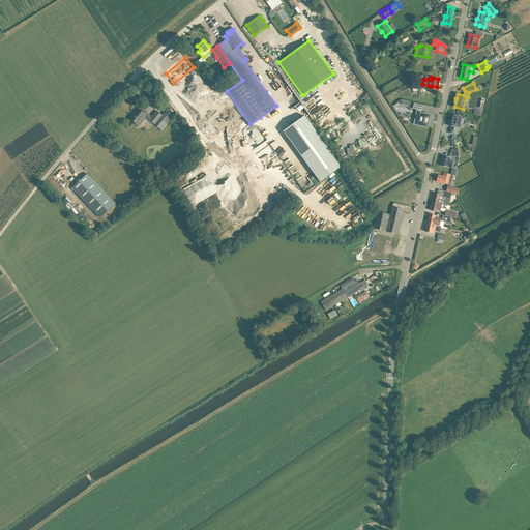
[(428,127),(431,115),(421,113),(421,111),(422,111),(423,106),(414,104),(413,109),(417,110),(416,115),(419,116),(417,125),(428,127)]
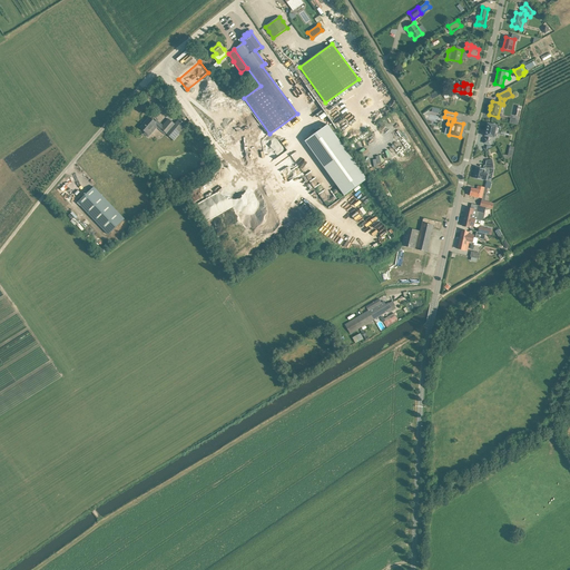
[(147,121),(141,128),(150,136),(157,127),(166,135),(167,134),(175,140),(187,126),(179,119),(175,124),(169,119),(163,126),(156,119),(155,121),(149,117),(146,121),(147,121)]
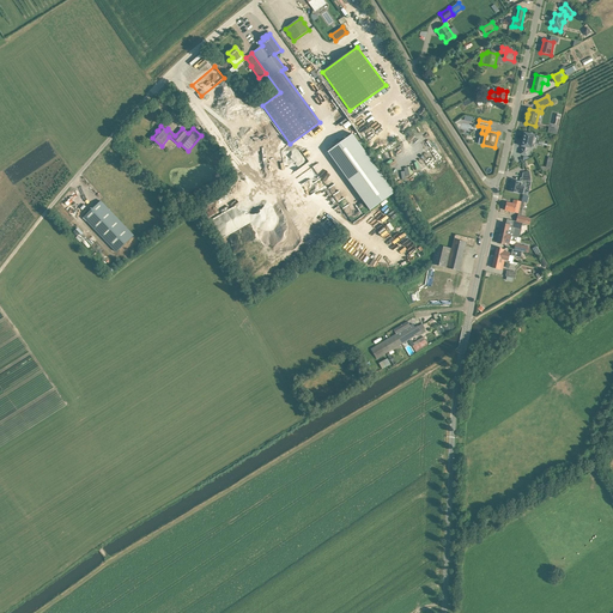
[(363,210),(389,194),(352,132),(326,147),(363,210)]
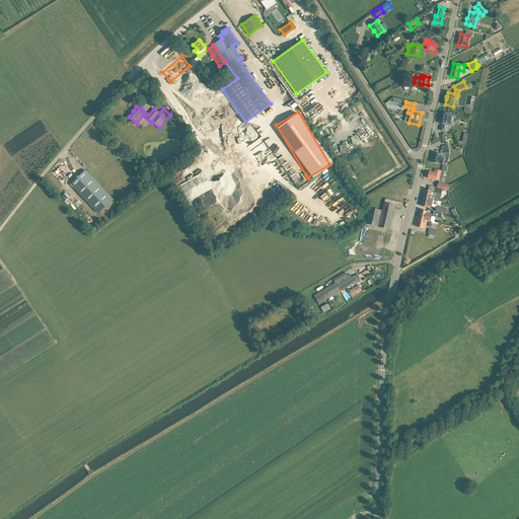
[(452,115),(444,113),(441,124),(443,124),(443,127),(442,127),(441,131),(446,132),(447,128),(446,128),(447,125),(450,126),(452,115)]
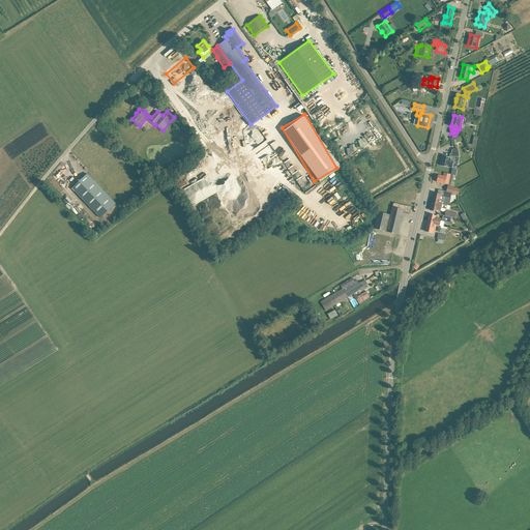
[(452,149),(450,156),(454,156),(455,157),(460,156),(458,148),(452,149)]
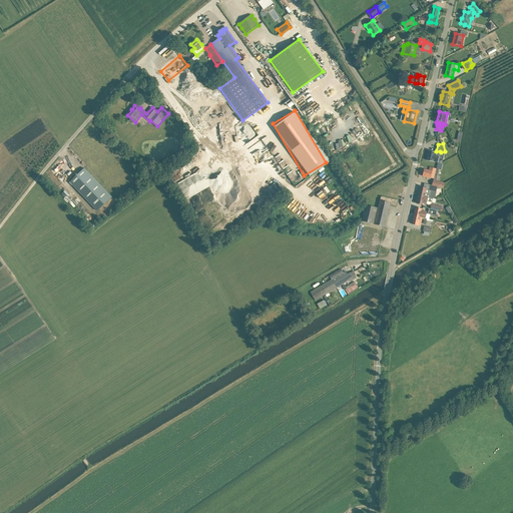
[(436,152),(428,150),(426,160),(434,162),(434,161),(437,161),(440,151),(436,151),(436,152)]
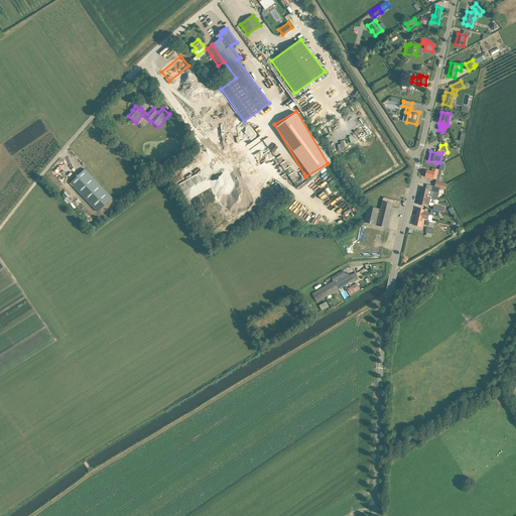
[(426,170),(425,177),(436,179),(438,169),(432,168),(431,171),(426,170)]
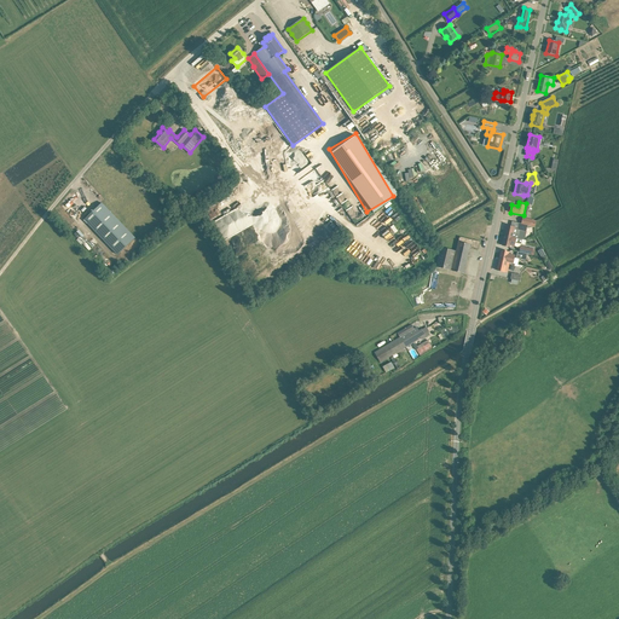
[(102,203),(85,220),(117,255),(136,238),(102,203)]
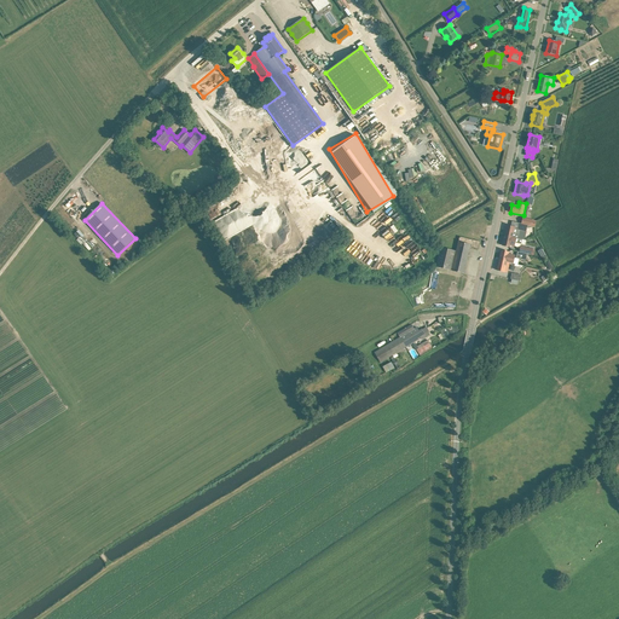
[(507,225),(504,236),(516,238),(519,238),(520,230),(527,232),(528,225),(521,224),(513,221),(512,226),(507,225)]
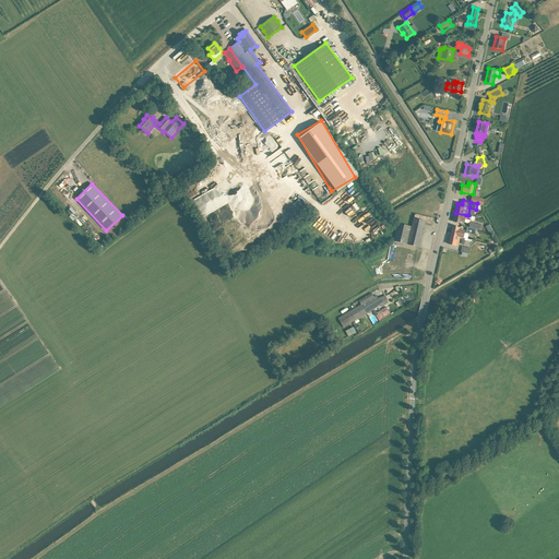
[(466,215),(455,213),(453,222),(459,223),(461,223),(461,222),(465,222),(465,219),(472,221),(473,216),(468,215),(466,215)]
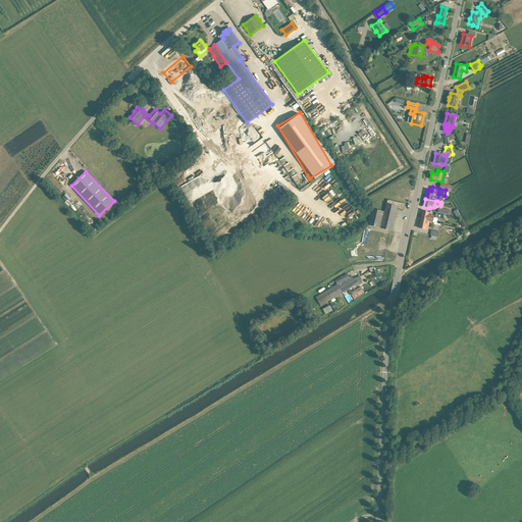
[(385,212),(381,228),(385,229),(392,230),(397,209),(403,211),(405,204),(400,203),(387,200),(385,212)]
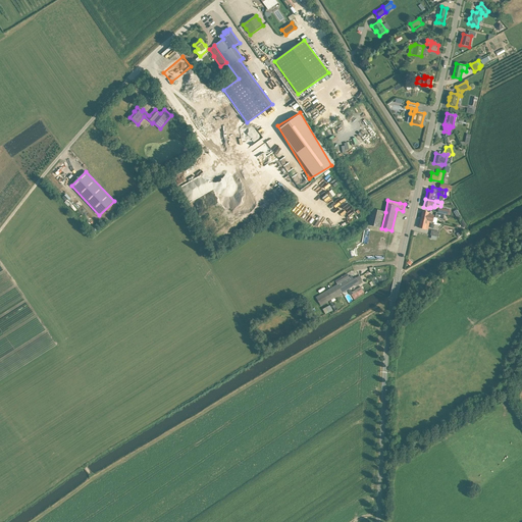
[(344,217),(348,212),(343,207),(338,211),(344,217)]
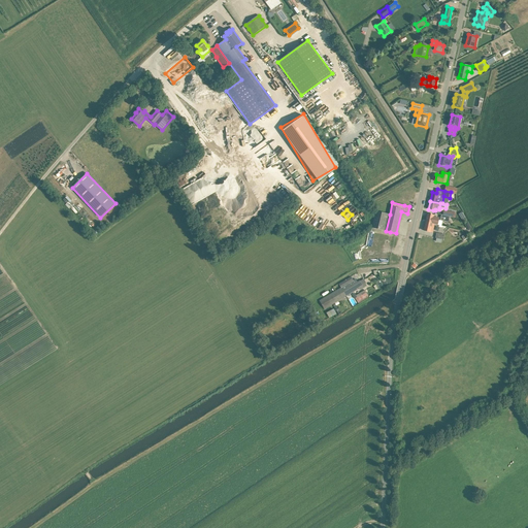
[(372,228),(386,231),(390,215),(376,210),(372,228)]
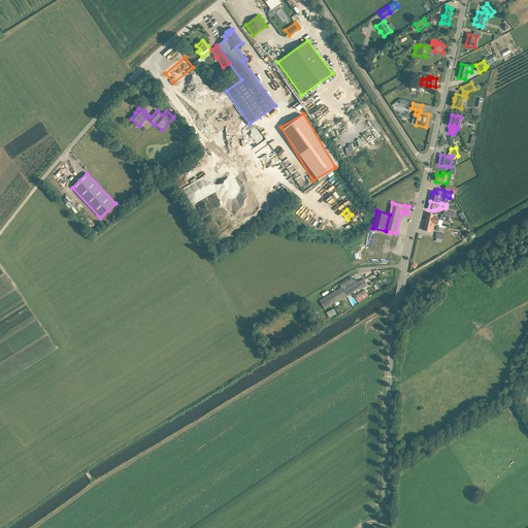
[(434,217),(434,215),(432,215),(428,213),(426,222),(434,224),(438,225),(439,218),(434,217)]
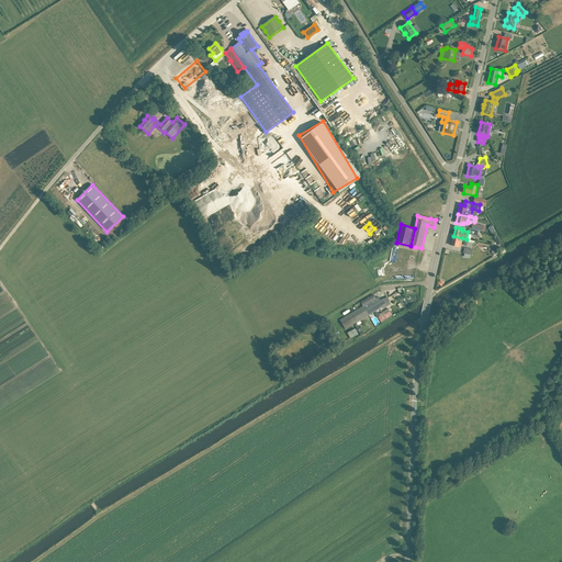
[(451,246),(461,247),(462,238),(453,236),(451,246)]
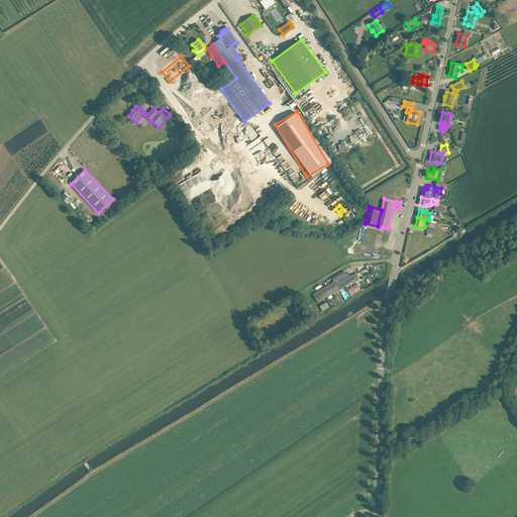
[(427,236),(433,237),(434,234),(435,229),(427,228),(426,233),(428,233),(427,236)]
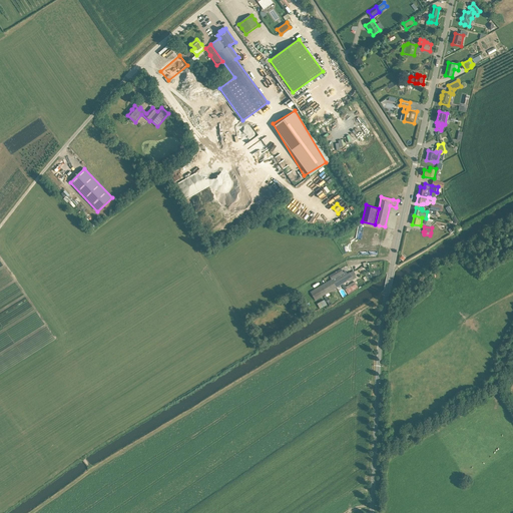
[(342,270),(330,277),(332,280),(333,280),(335,284),(334,284),(337,288),(349,280),(350,282),(354,280),(350,273),(348,275),(346,272),(344,273),(342,270)]
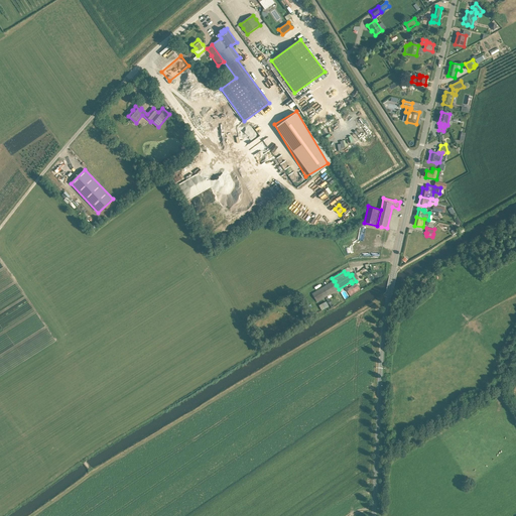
[(334,281),(312,294),(317,301),(339,289),(336,285),(337,285),(335,281),(334,281)]
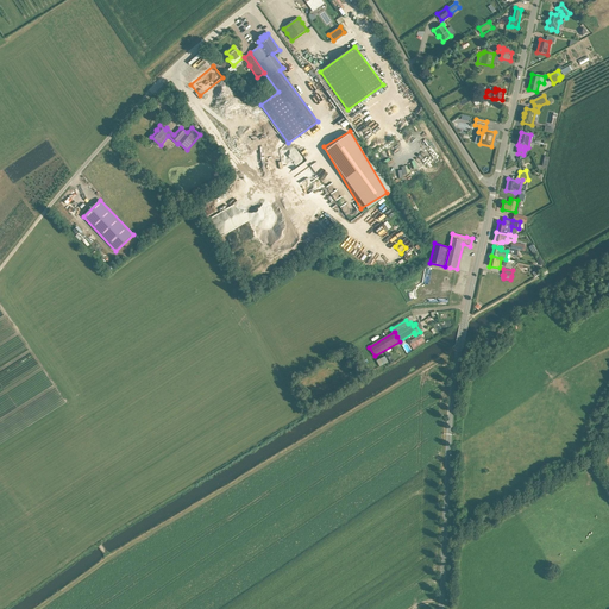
[(421,334),(412,340),(413,343),(410,344),(413,349),(426,341),(424,338),(421,334)]
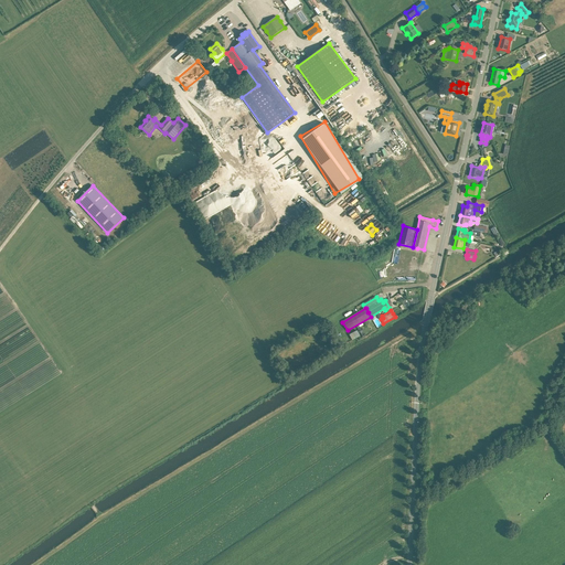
[(349,333),(351,340),(359,336),(356,330),(349,333)]
